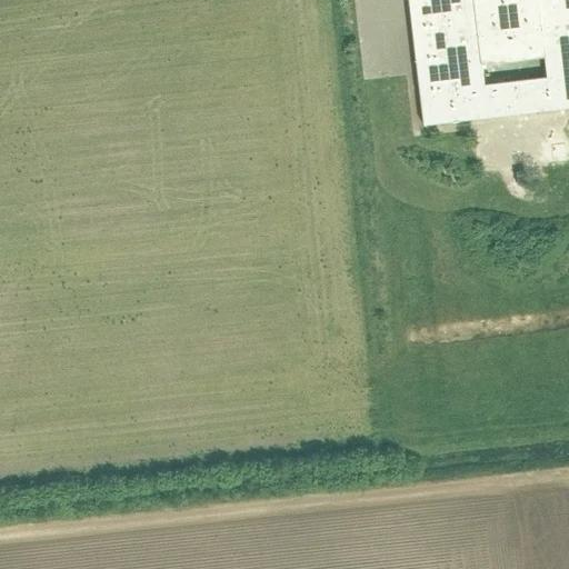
[(422,126),(568,108),(568,0),(407,0),(415,62),(422,126)]
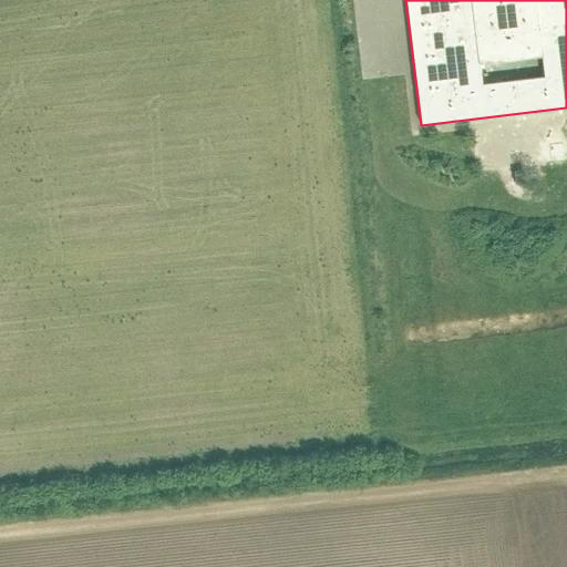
[(523,171),(514,172),(515,185),(525,184),(524,183),(523,171)]
